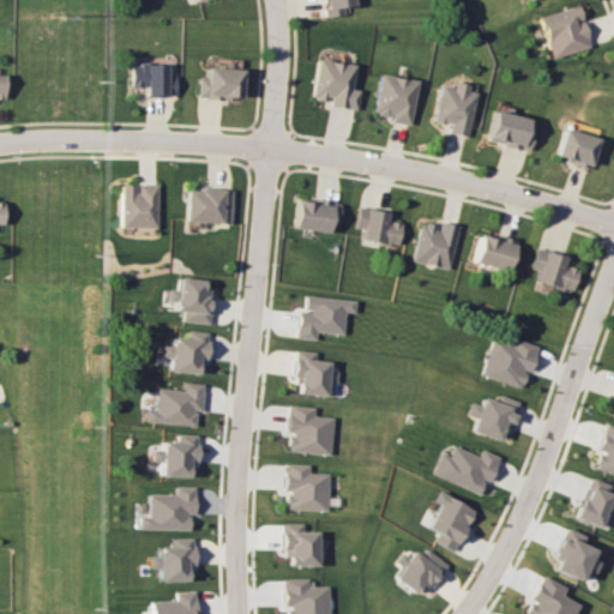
[(321,0),(324,16),(343,14),(342,6),(353,5),(351,0),(321,0)]
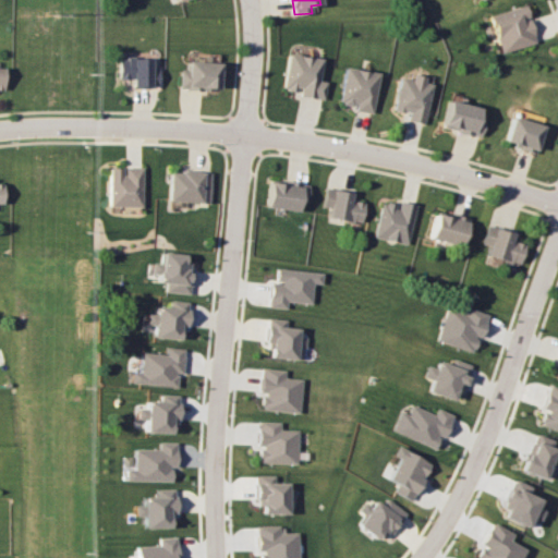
[(488,14),(498,52),(534,43),(524,4),(488,14)]
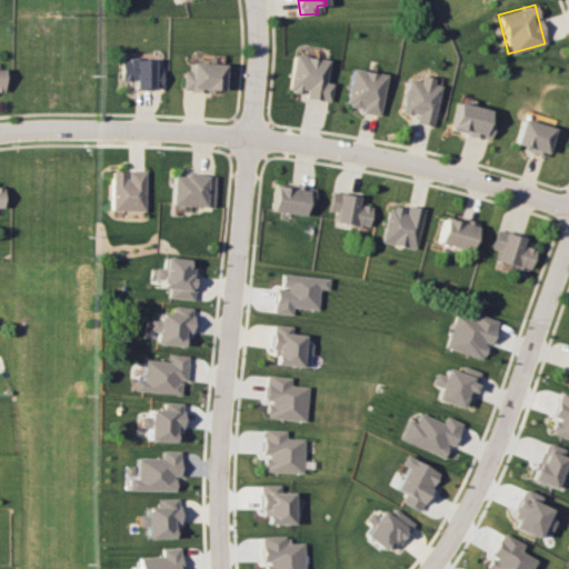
[(329,100),(331,82),(325,81),(328,59),(293,55),(287,93),(329,100)]
